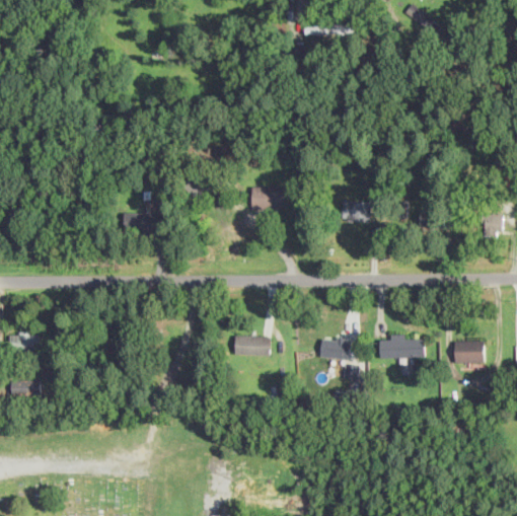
[(354,33),(354,25),(304,26),(304,35),(354,33)]
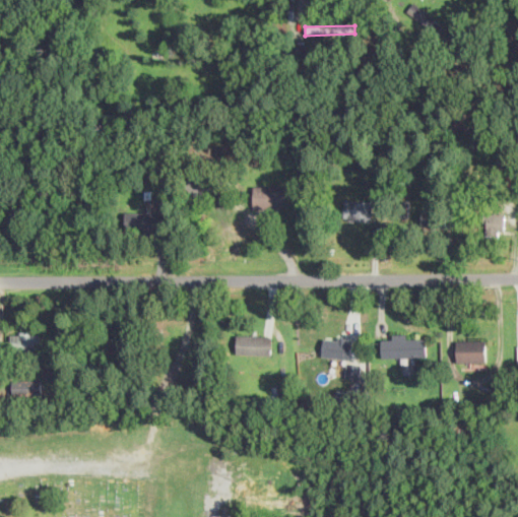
[(252,209),(293,209),(293,188),(252,187),(252,209)]
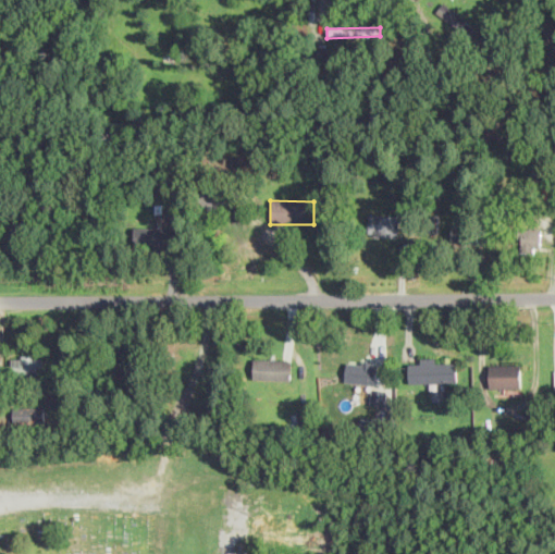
[(367,237),(396,239),(397,218),(368,217),(367,237)]
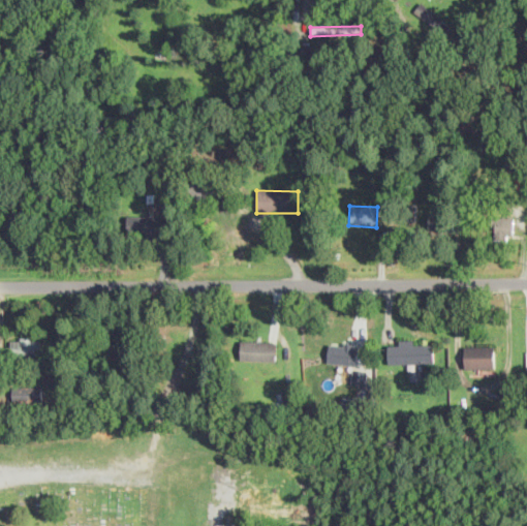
[(165,237),(164,217),(126,218),(127,238),(165,237)]
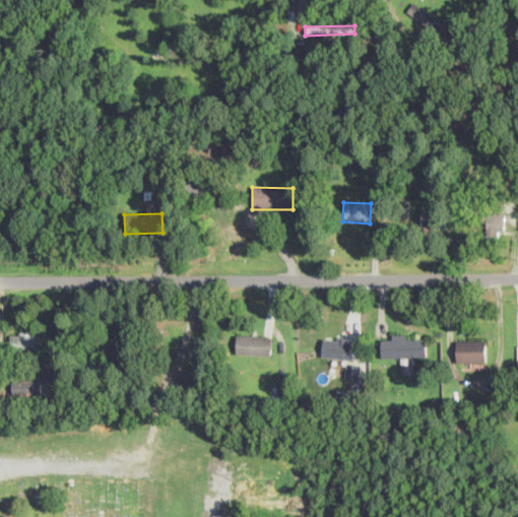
[(505,215),(479,214),(479,236),(505,236),(505,215)]
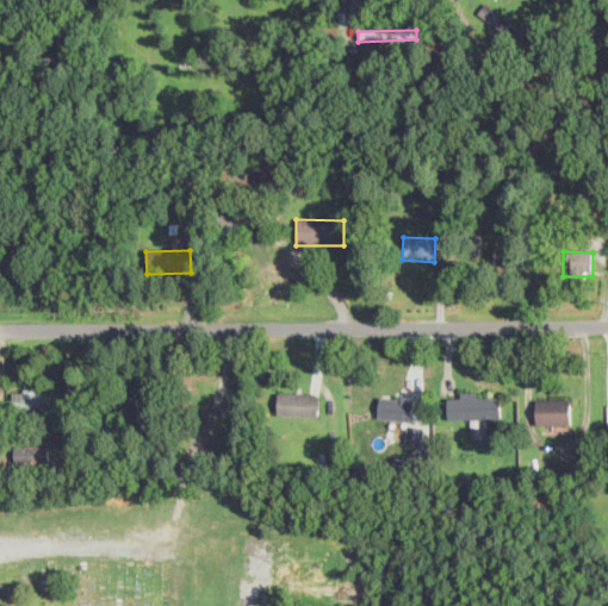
[(11,393),(11,413),(45,414),(47,393),(11,393)]
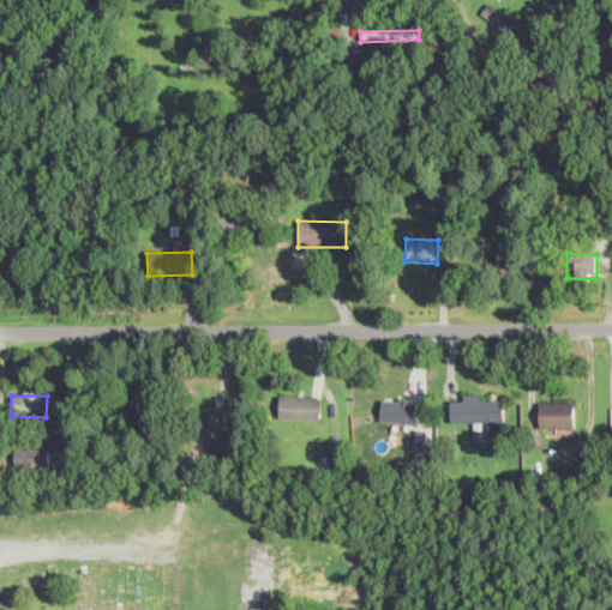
[(449,403),(450,424),(504,423),(503,402),(479,402),(479,396),(462,397),(462,403),(449,403)]
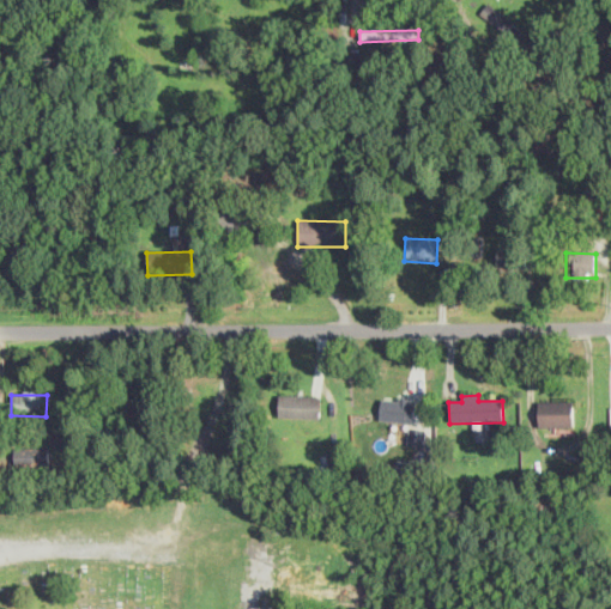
[(319,399),(278,396),(277,419),(319,420),(319,399)]
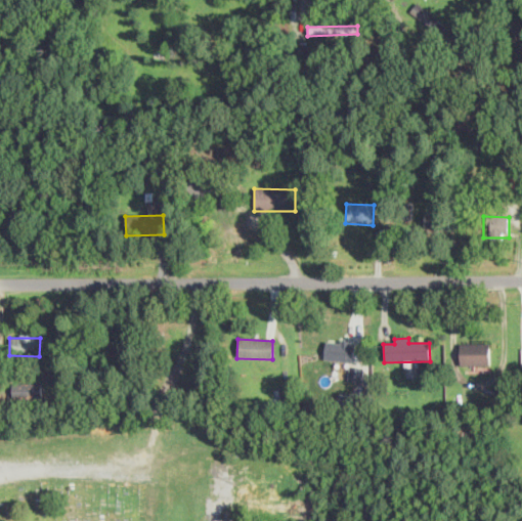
[(354,346),(324,342),(322,360),(352,364),(354,346)]
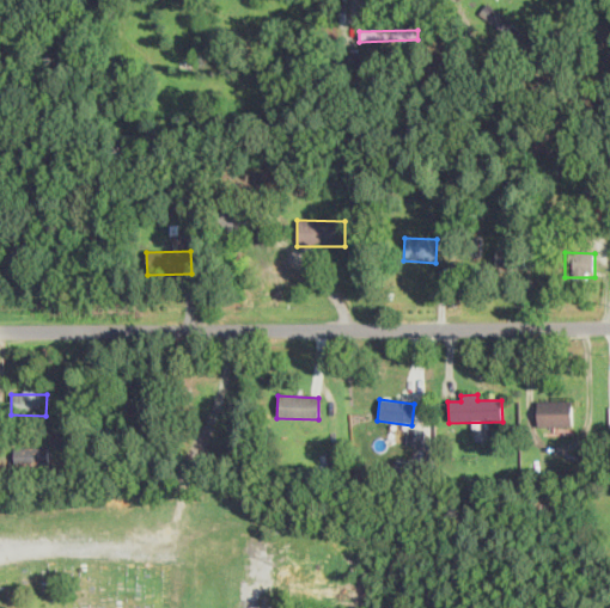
[(573,428),(573,401),(537,403),(537,428),(573,428)]
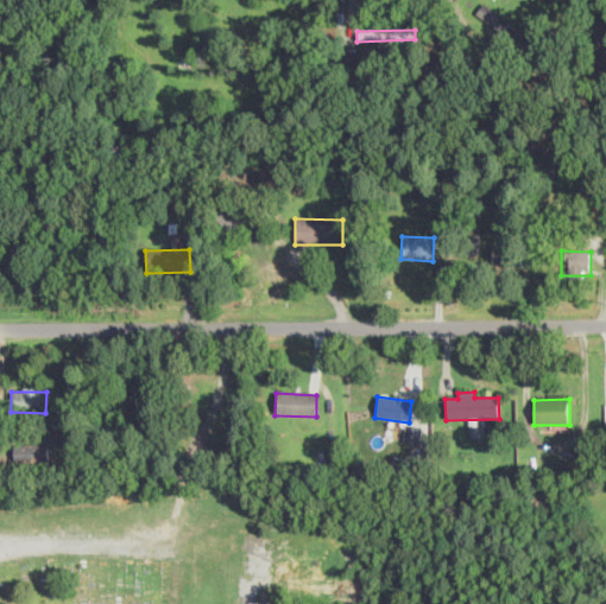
[(420,444),(421,428),(405,426),(403,443),(420,444)]
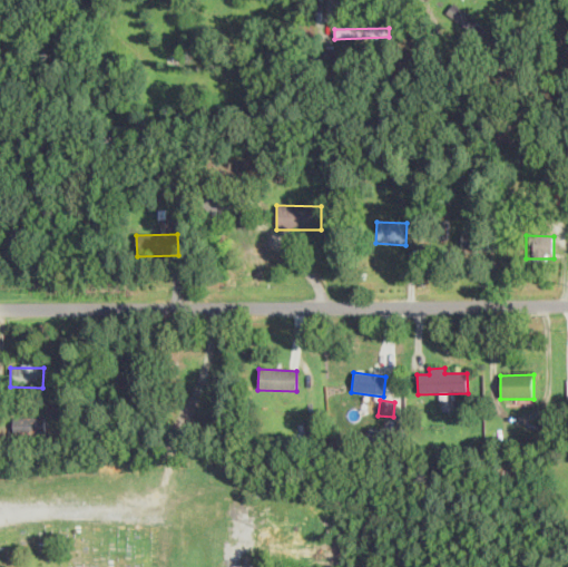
[(43,418),(11,419),(12,436),(43,434),(43,418)]
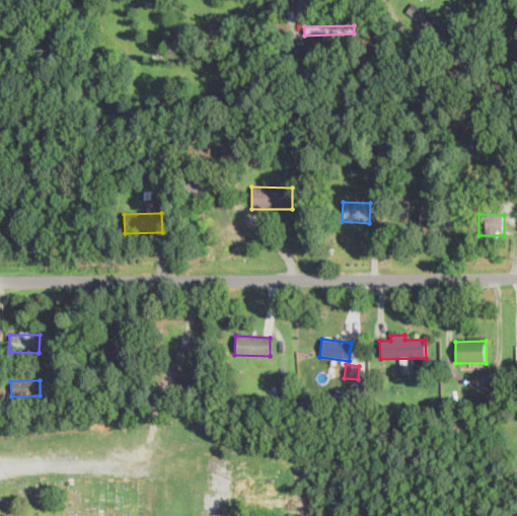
All buildings are outlined.
